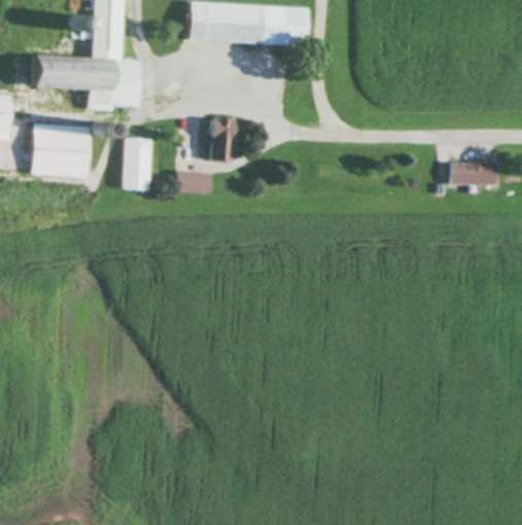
[(127,0),(125,60),(144,61),(141,109),(88,106),(89,89),(33,85),(35,54),(93,57),(93,39),(64,37),(65,0),(127,0)]
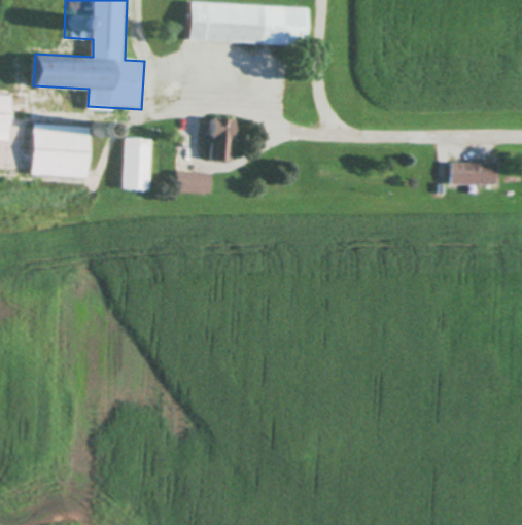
[(309,45),(188,40),(189,2),(310,7),(309,45)]
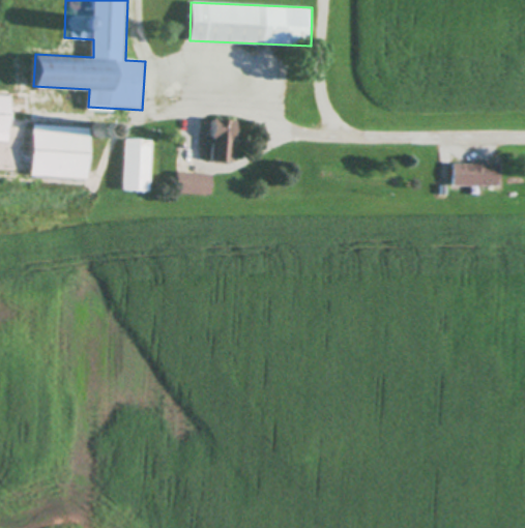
[(0,93),(12,94),(11,141),(0,140),(0,93)]
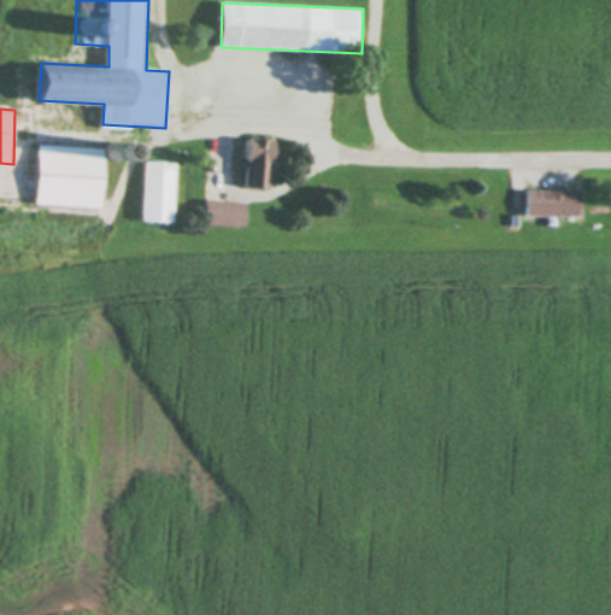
[(248,187),(250,138),(280,139),(278,163),(268,163),(266,187),(248,187)]
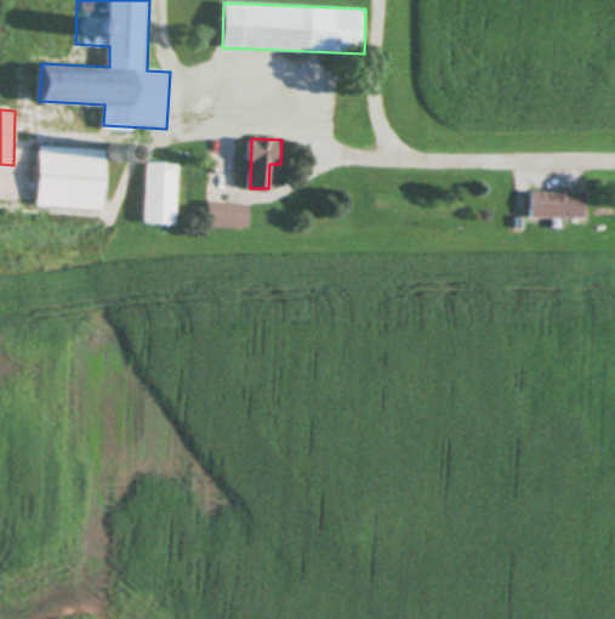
[(108,148),(106,208),(39,206),(40,147),(108,148)]
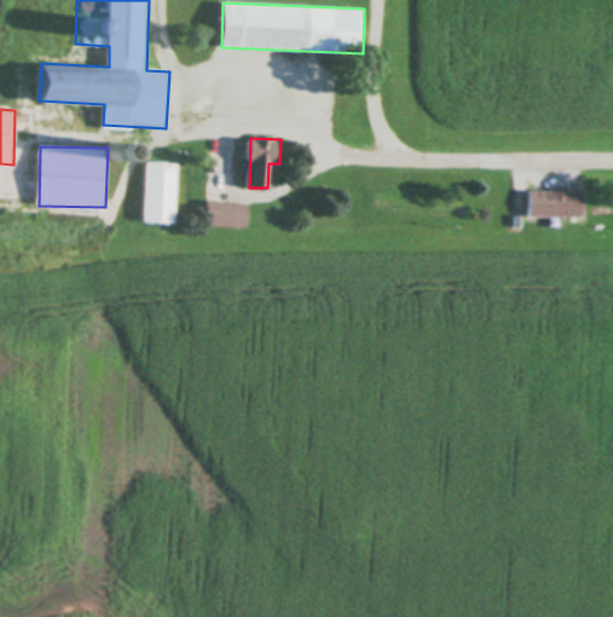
[(177,223),(144,223),(144,162),(178,162),(177,223)]
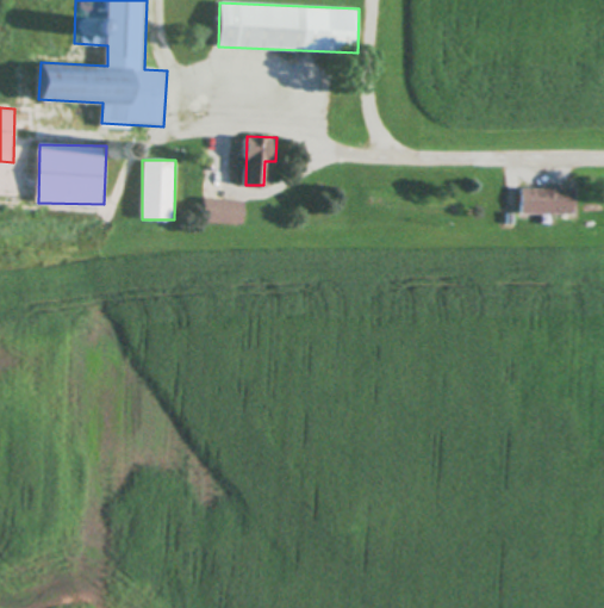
[(522,212),(522,187),(576,187),(576,212),(522,212)]
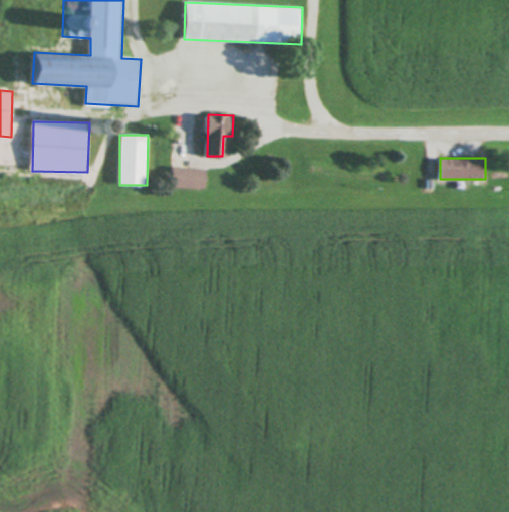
[(175,187),(175,168),(208,168),(208,187),(175,187)]
